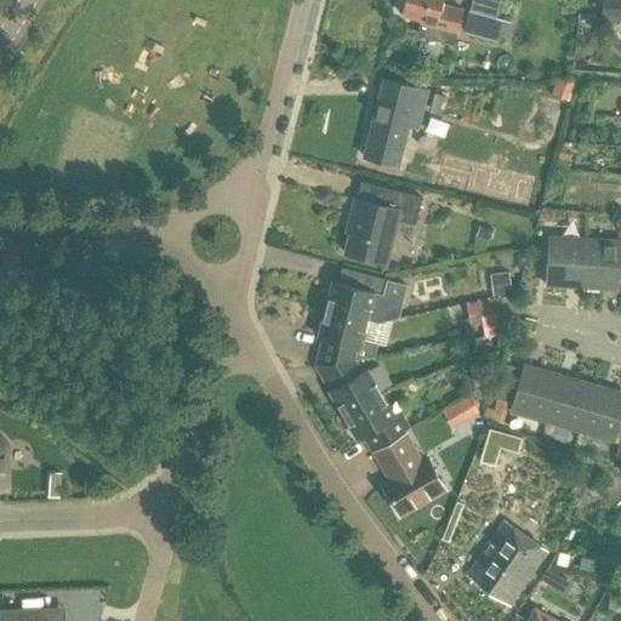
[(457,35),(459,30),(462,32),(467,12),(463,11),(463,10),(443,4),(443,0),(404,0),(402,15),(420,20),(416,35),(455,45),(457,35)]
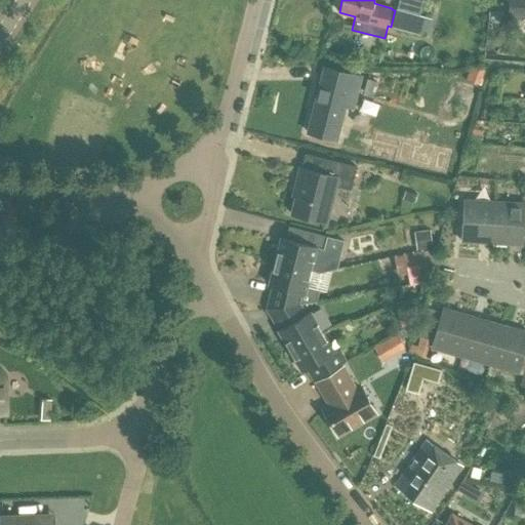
[(524,17),(524,0),(509,0),(508,16),(524,17)]
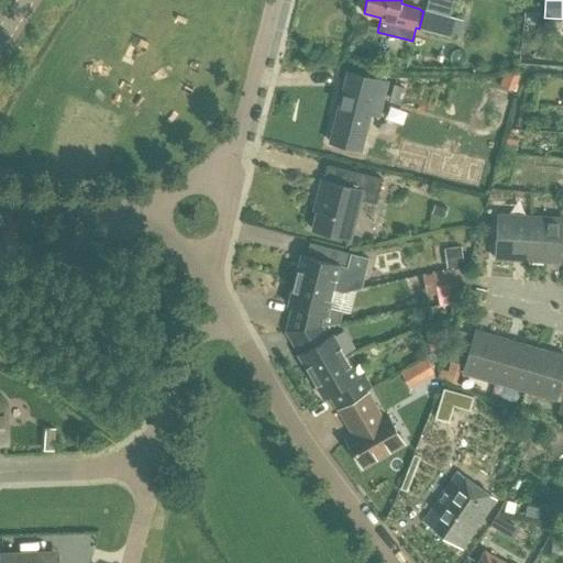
[(455,18),(448,17),(424,10),(423,11),(419,29),(451,36),(452,34),(452,33),(455,18)]
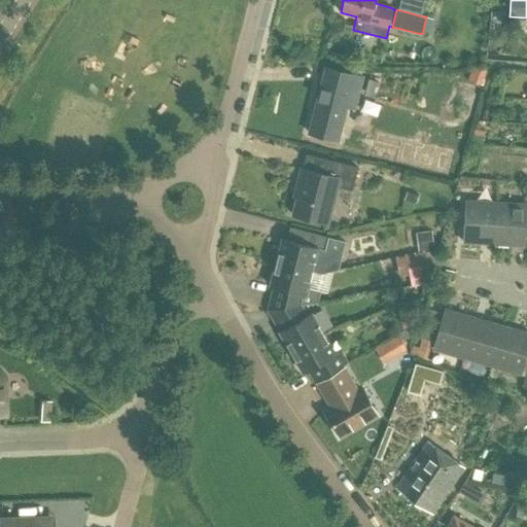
[(481,85),(487,69),(472,65),(467,81),(481,85)]
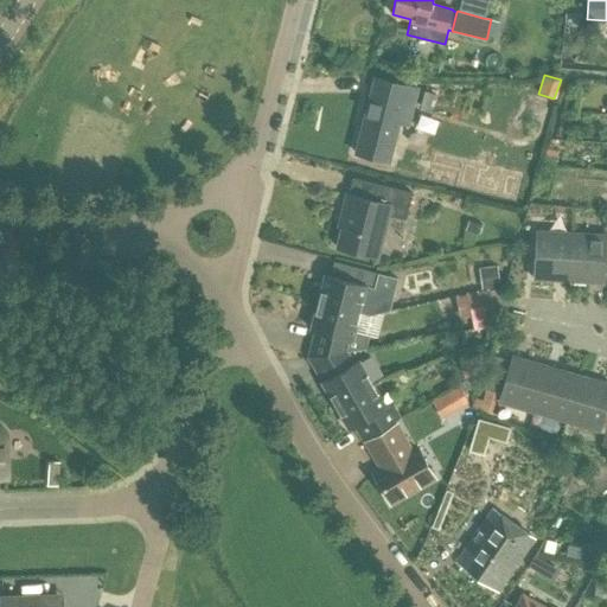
[(406,125),(415,89),(376,78),(356,154),(388,161),(397,122),(406,125)]
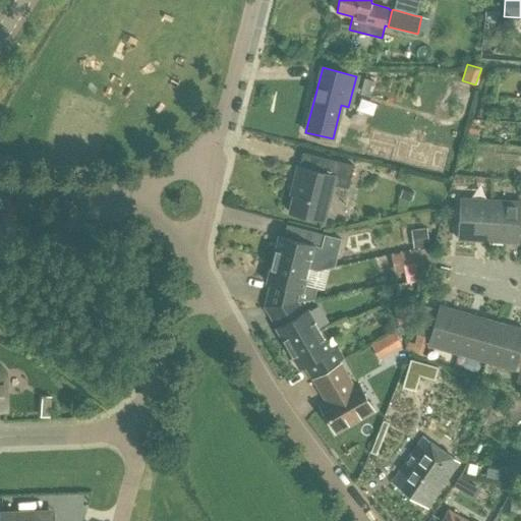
[(496,148),(512,147),(511,135),(496,136),(496,148)]
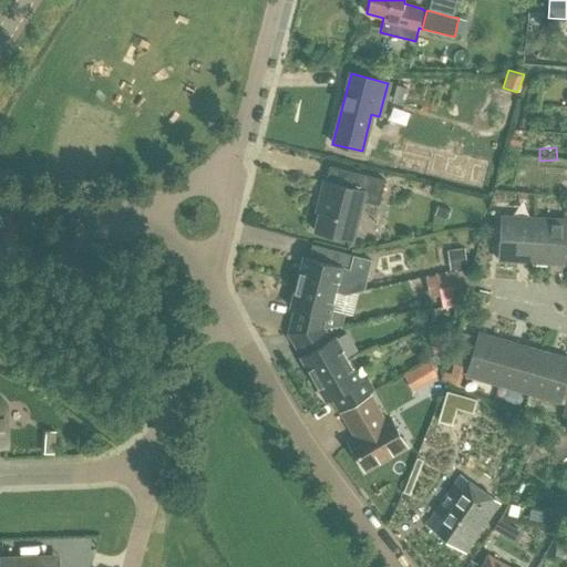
[(378,206),(384,181),(349,171),(344,186),(323,181),(318,202),(318,203),(318,204),(319,205),(320,205),(313,232),(353,241),(363,203),(378,206)]
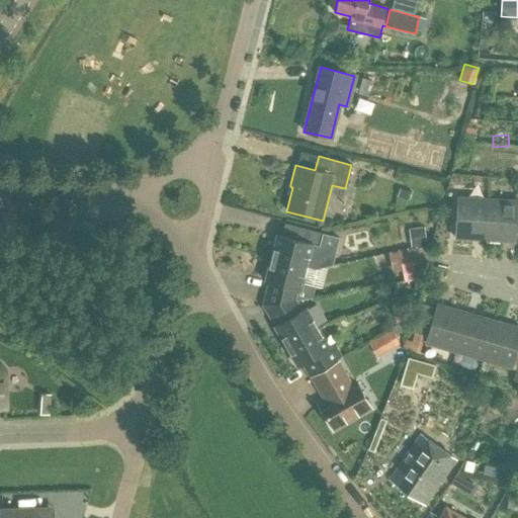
[(486,241),(487,199),(458,197),(455,239),(486,241)]
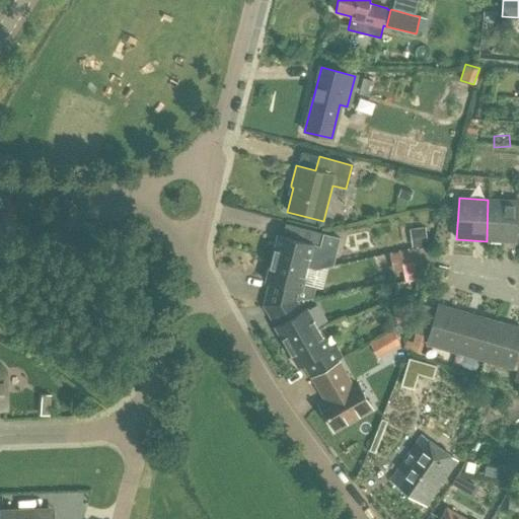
[(488,200),(487,241),(516,242),(518,202),(488,200)]
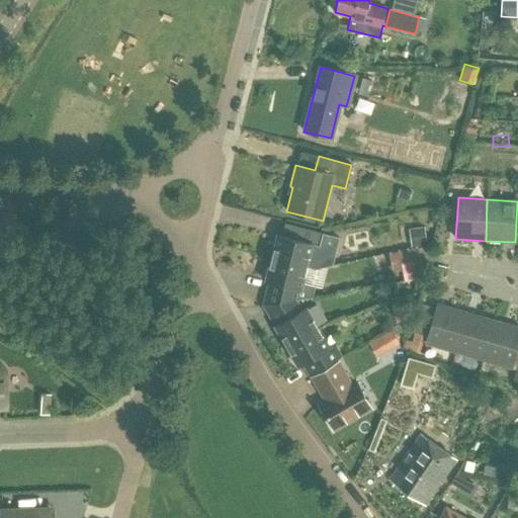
[(277,235),(270,259),(307,268),(307,267),(313,245),(287,238),(281,236),(277,235)]
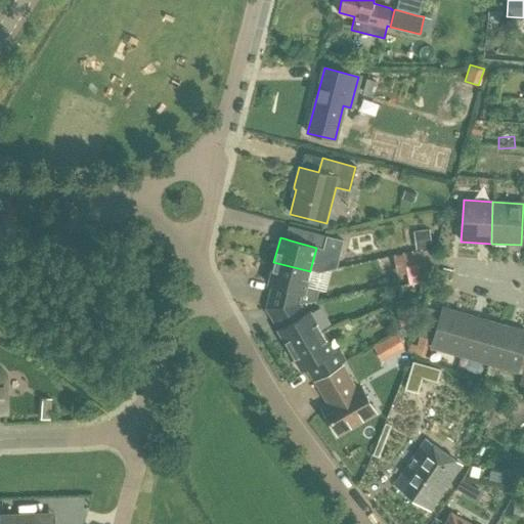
[(430,280),(427,265),(424,250),(394,256),(397,275),(406,273),(409,285),(430,280)]
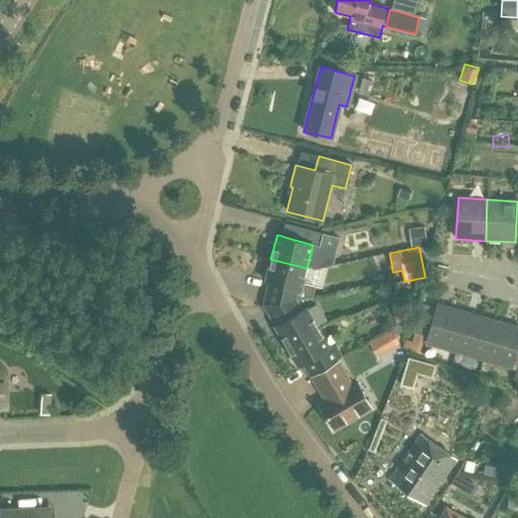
[(269,282),(263,305),(264,306),(295,301),(297,300),(297,299),(312,297),(315,285),(303,282),(307,268),(270,259),(265,281),(269,282)]
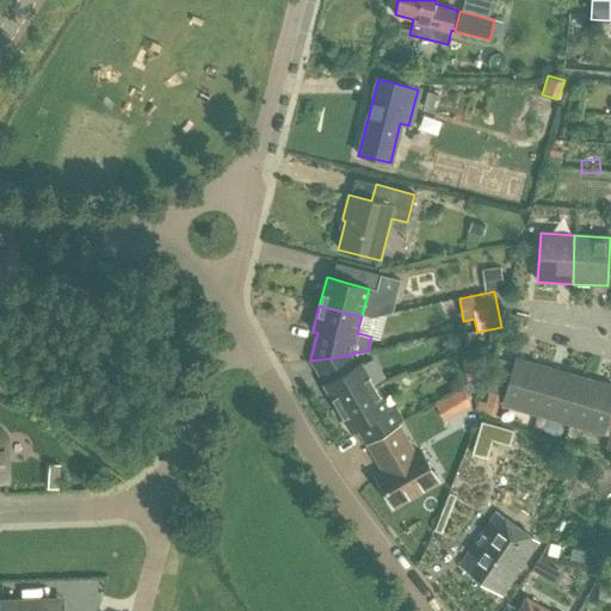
[(338,409),(375,388),(360,363),(357,365),(351,355),(349,356),(312,360),(325,383),(323,384),(338,409)]
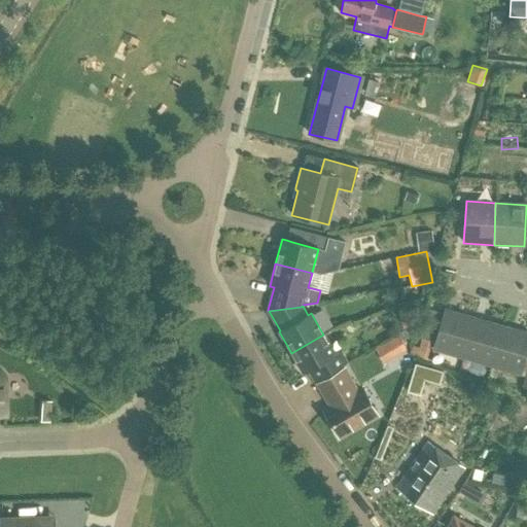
[(403,328),(419,323),(415,309),(399,313),(403,328)]
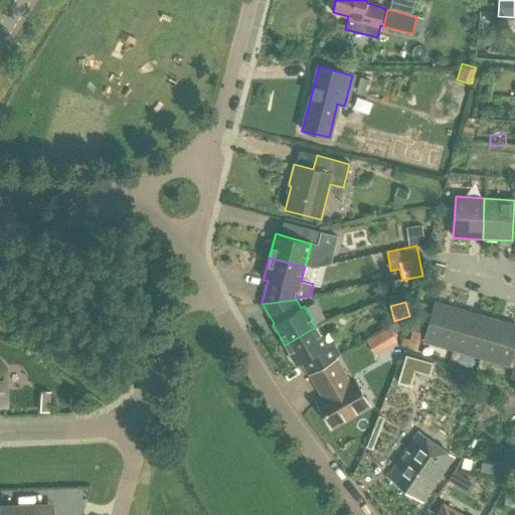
[(452,350),(464,311),(435,302),(423,342),(452,350)]
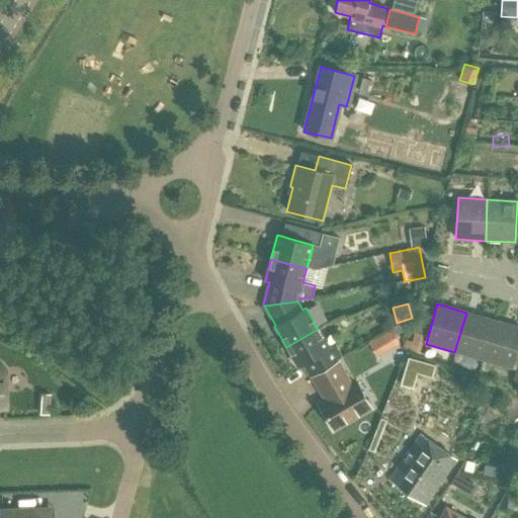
[(483,360),(494,321),(466,313),(454,352),(483,360)]
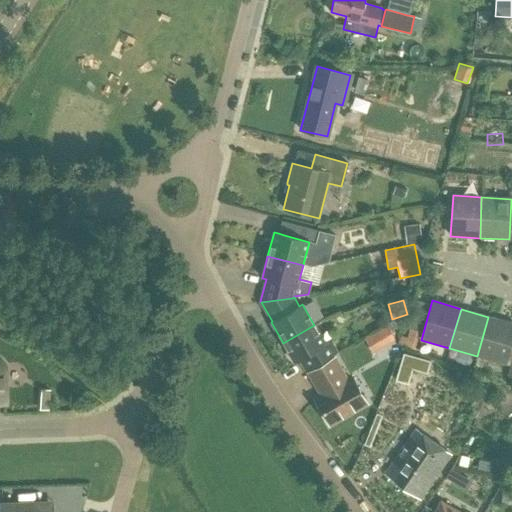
[(505,364),(511,339),(511,323),(488,317),(477,356),(505,364)]
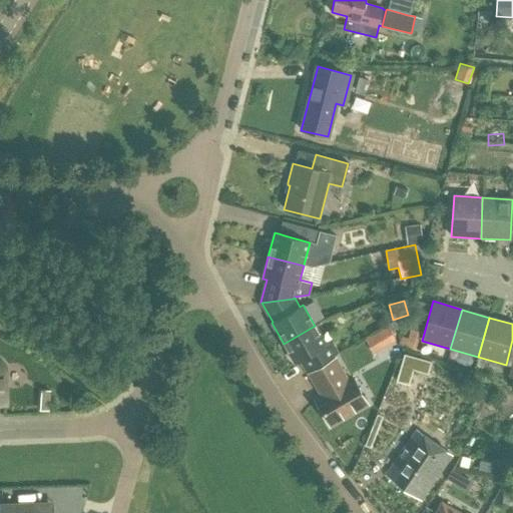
[(373,354),(396,341),(387,325),(364,338),(373,354)]
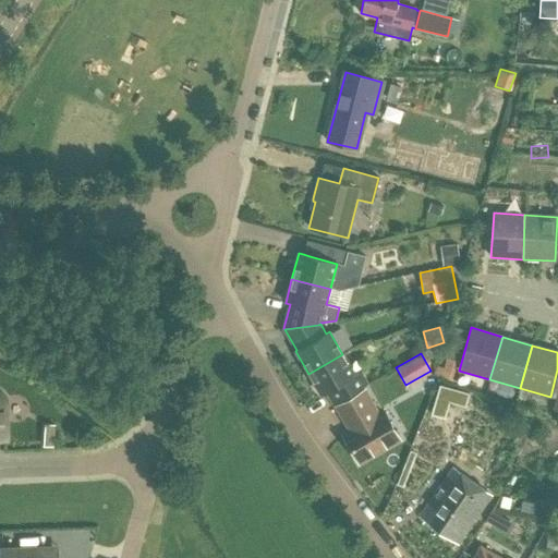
[(342,354),(308,374),(320,396),(325,393),(331,405),(368,384),(361,371),(354,375),(342,354)]
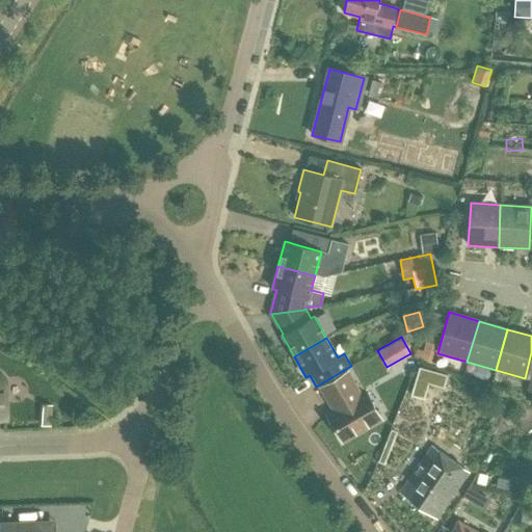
[(410,395),(423,398),(427,382),(443,388),(447,374),(419,366),(410,395)]
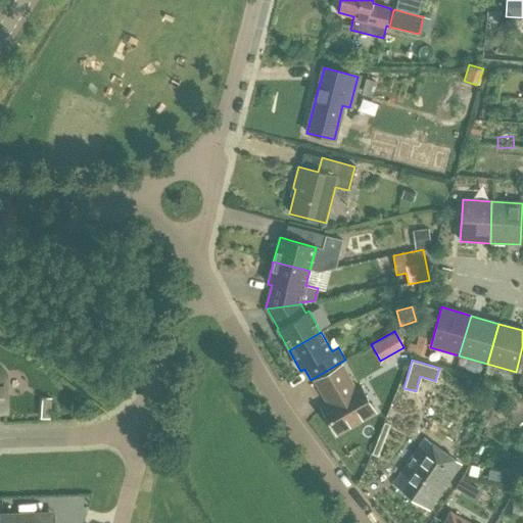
[(357,388),(343,365),(315,381),(324,395),(326,393),(332,402),(322,409),(336,433),(374,412),(360,386),(357,388)]
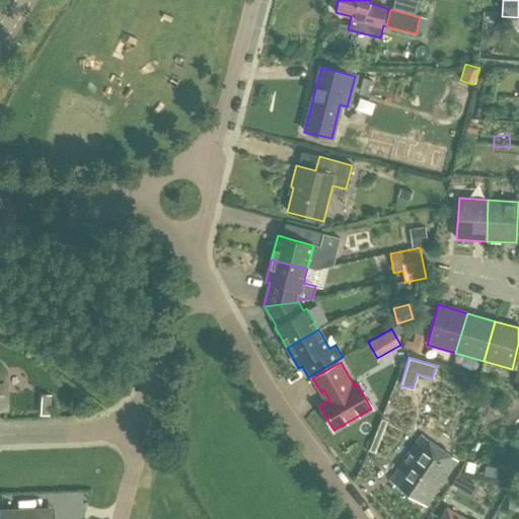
[(426,506),(457,461),(421,436),(409,454),(413,456),(408,463),(403,461),(390,480),(426,506)]
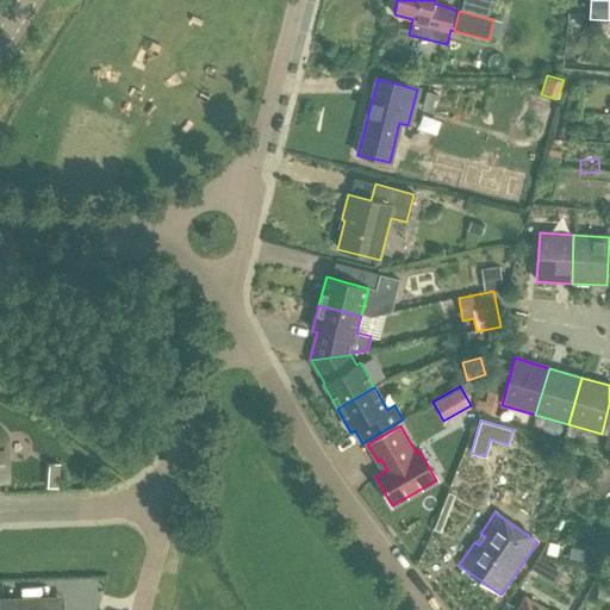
[(558,545),(549,542),(547,554),(556,555),(558,545)]
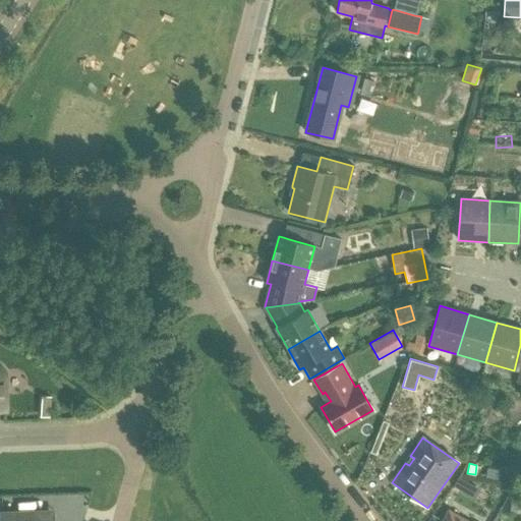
[(500,470),(491,469),(487,468),(485,476),(490,477),(498,478),(500,470)]
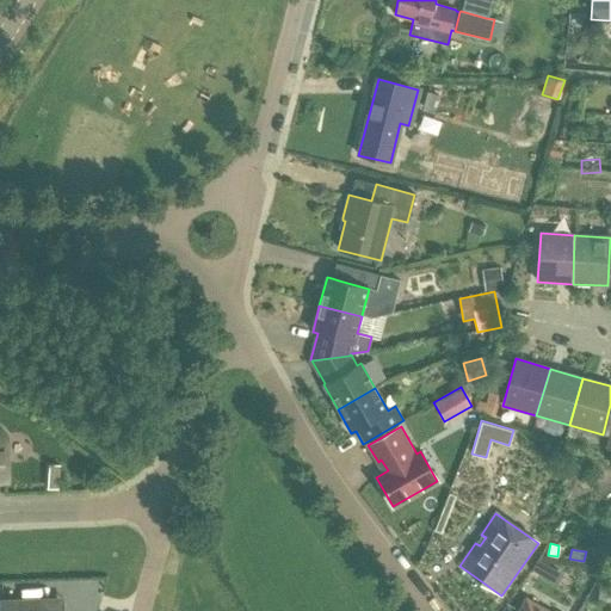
[(548,610),(525,598),(518,610),(548,610)]
